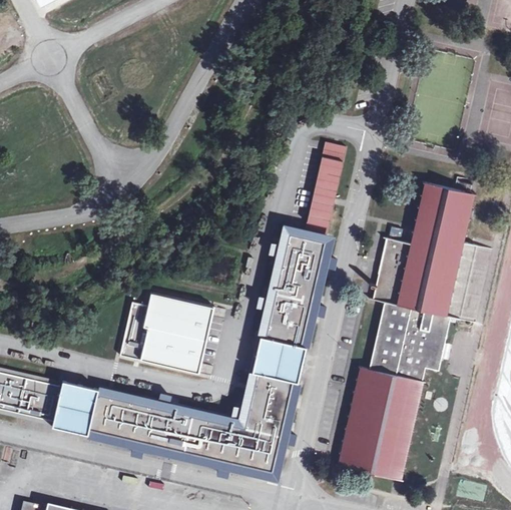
[(30,0),(38,16),(73,0),(30,0)]
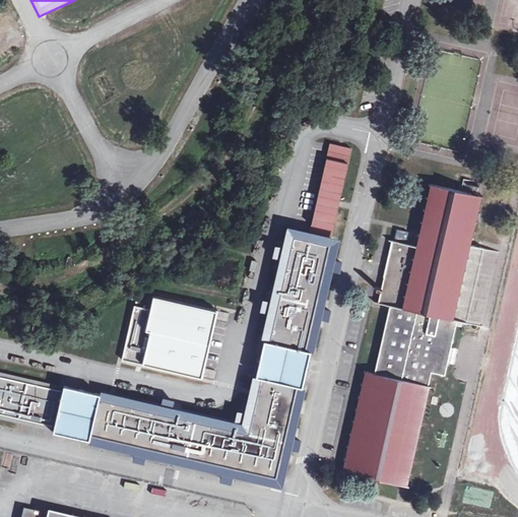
[(349,148),(328,144),(308,234),(330,238),(349,148)]
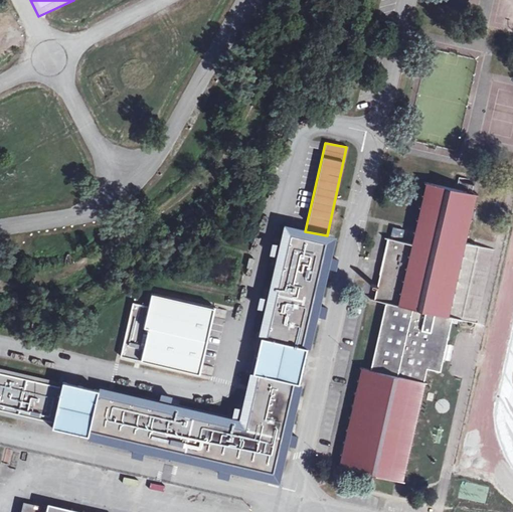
[(474,193),(425,182),(412,244),(398,307),(447,317),(463,242),(474,193)]
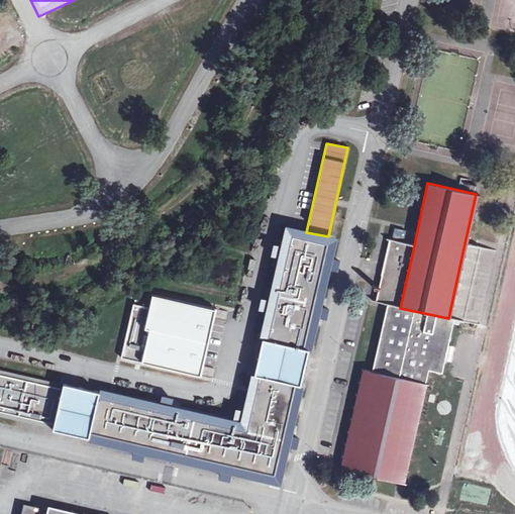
[(327,257),(331,240),(287,230),(284,246),(280,246),(265,312),(269,312),(263,339),(267,340),(290,235),(326,243),(303,348),(307,349),(314,317),(318,318),(331,258),(327,257)]
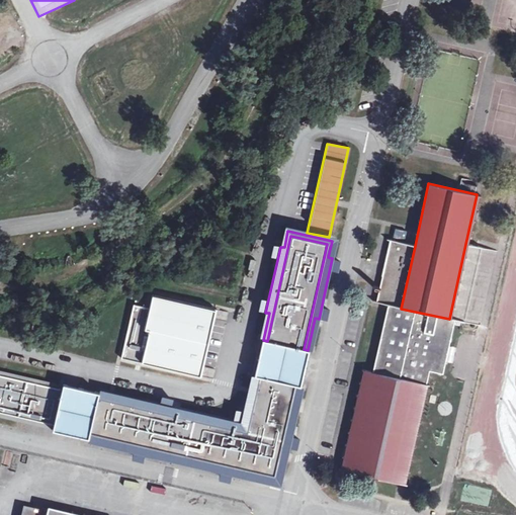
[(304,349),(327,244),(290,236),(267,341),(263,340),(262,340),(254,376),(255,376),(259,377),(247,432),(97,399),(98,394),(63,385),(62,391),(0,375),(0,414),(54,426),(52,431),(88,439),(89,434),(274,477),(294,385),(299,387),(308,350),(304,349)]
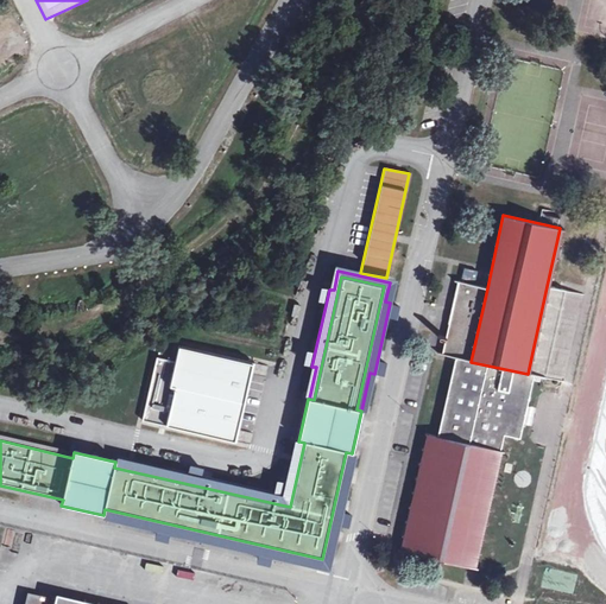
[(455,358),(471,362),(487,288),(458,283),(441,355),(455,358)]
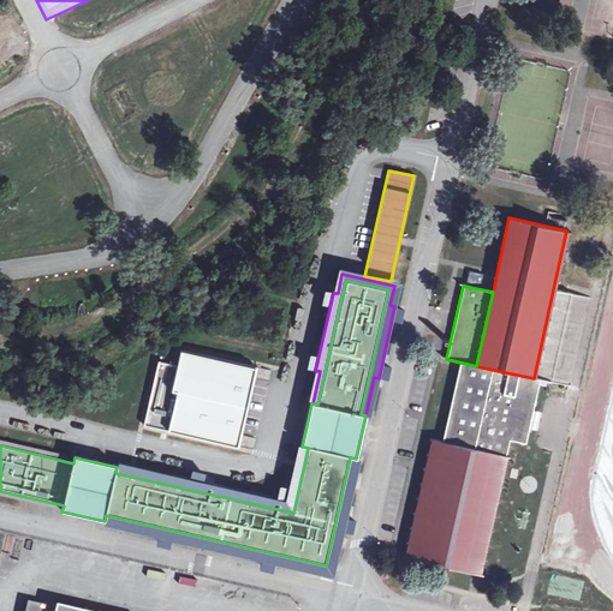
[(570,294),(553,289),(534,378),(540,379),(551,382),(570,294)]
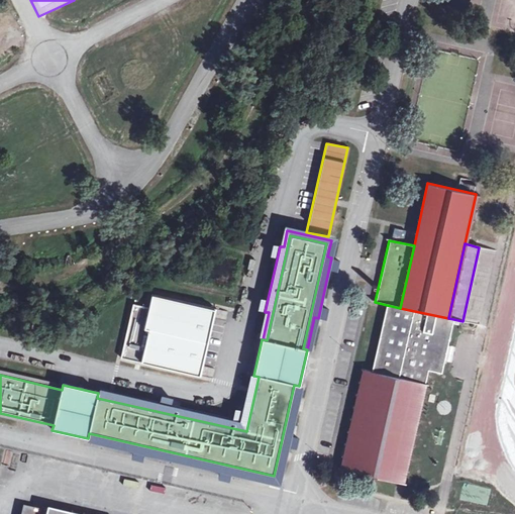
[(200,377),(215,309),(150,295),(147,308),(132,305),(120,358),(200,377)]
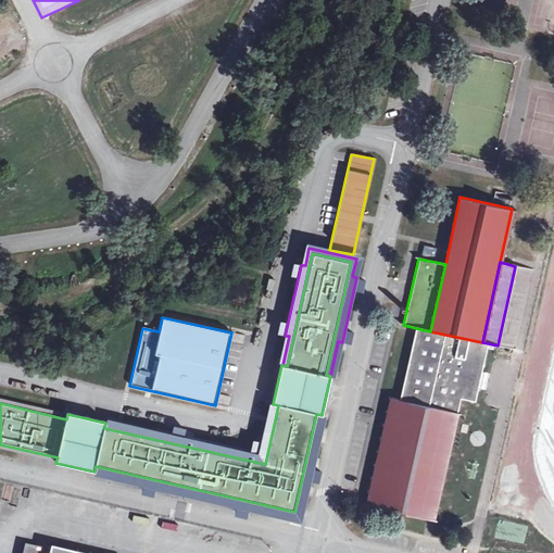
[(430,331),(416,328),(400,400),(457,413),(461,399),(475,402),(488,343),(482,342),(430,331)]
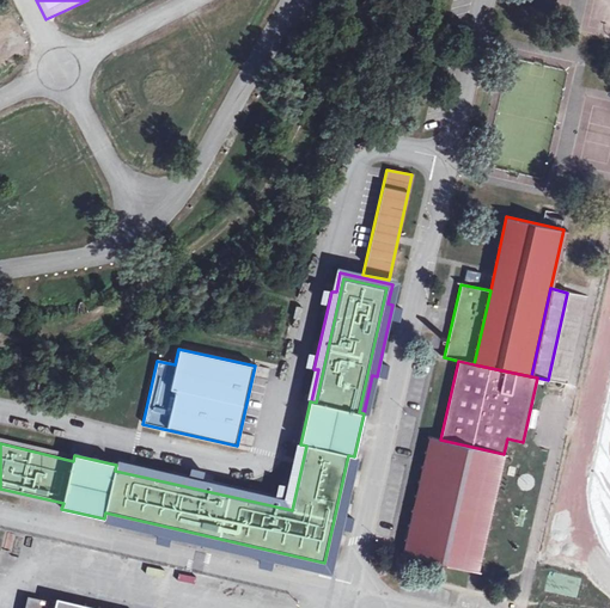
[(250,448),(251,440),(241,437),(239,446),(250,448)]
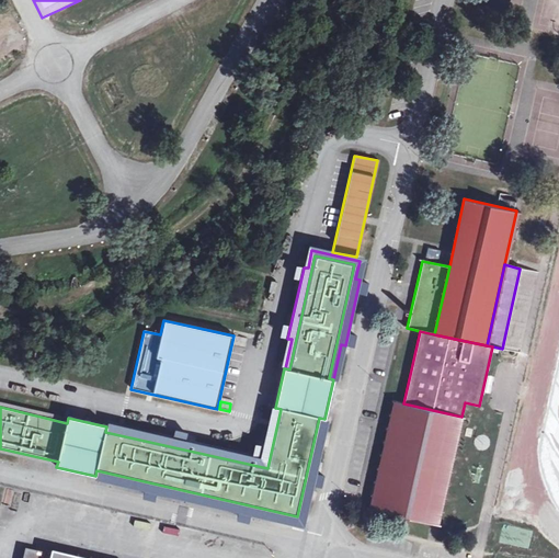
[(403,403),(395,401),(369,511),(436,525),(461,417),(403,403)]
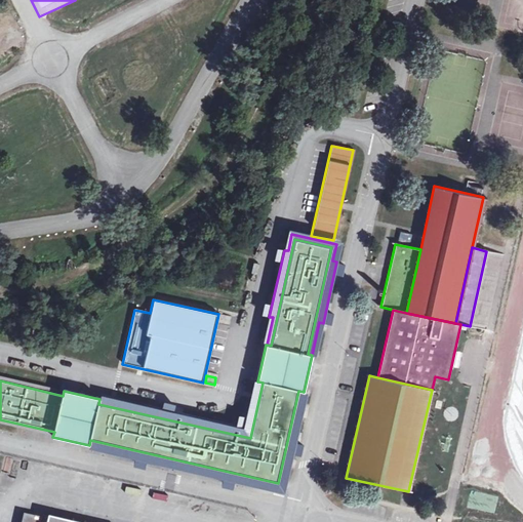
[(263,383),(258,382),(250,417),(246,416),(243,429),(161,409),(160,413),(99,400),(98,404),(250,438),(263,383)]
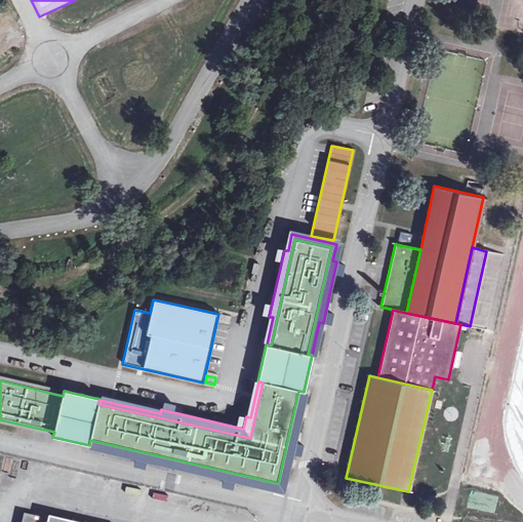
[(281,488),(304,392),(298,391),(278,483),(90,440),(89,445),(135,455),(134,459),(235,482),(236,478),(281,488)]
